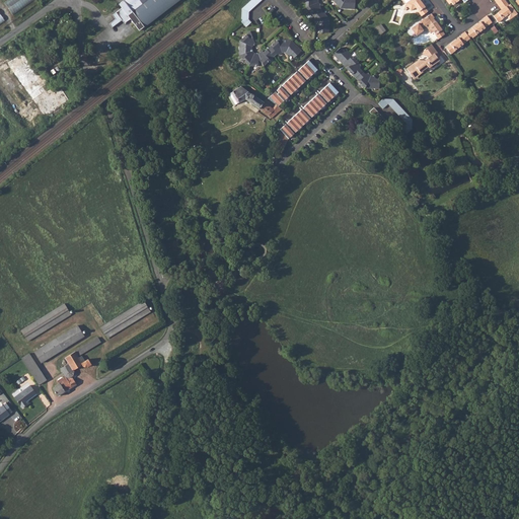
[(7,0),(5,1),(12,14),(34,0),(33,0),(7,0)]
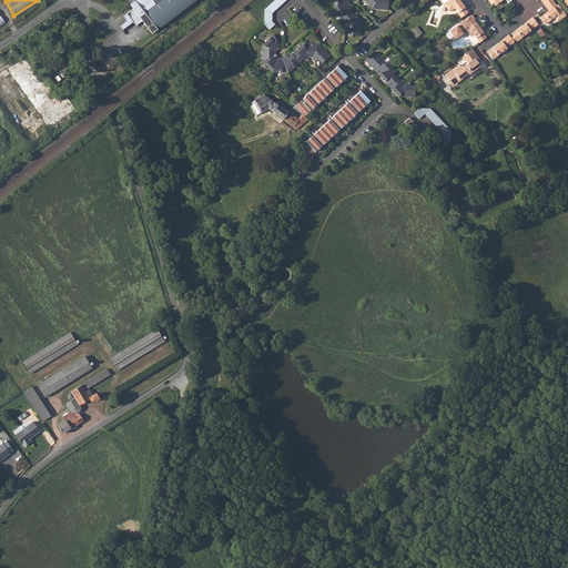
[(134,0),(135,0),(130,4),(133,9),(123,17),(125,21),(119,26),(122,30),(133,22),(137,26),(142,20),(152,33),(195,0),(134,0)]
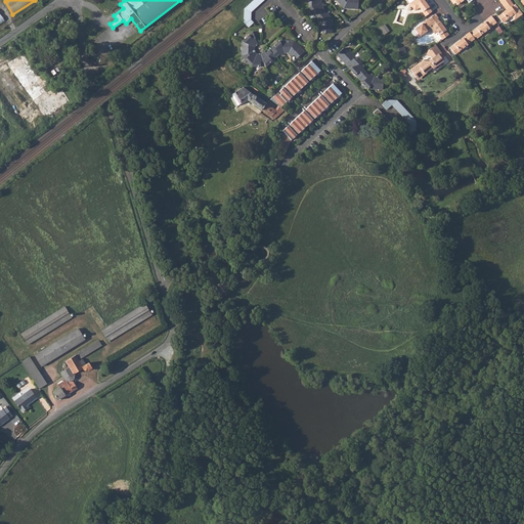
[(251,12),(263,2),(264,0),(254,0),(247,7),(246,19),(249,28),(251,25),(254,23),(251,19),(251,12)]
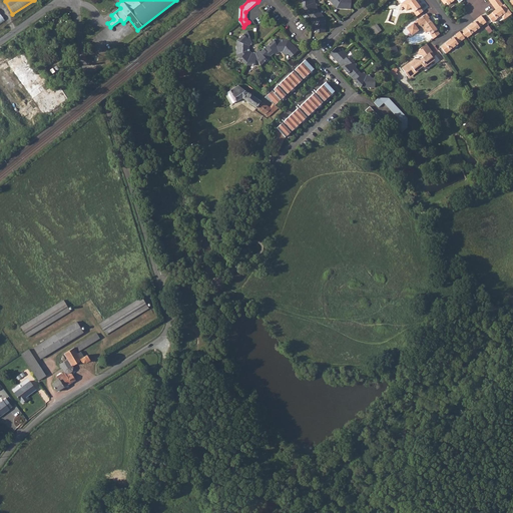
[(340,0),(337,8),(350,8),(350,0),(340,0)]
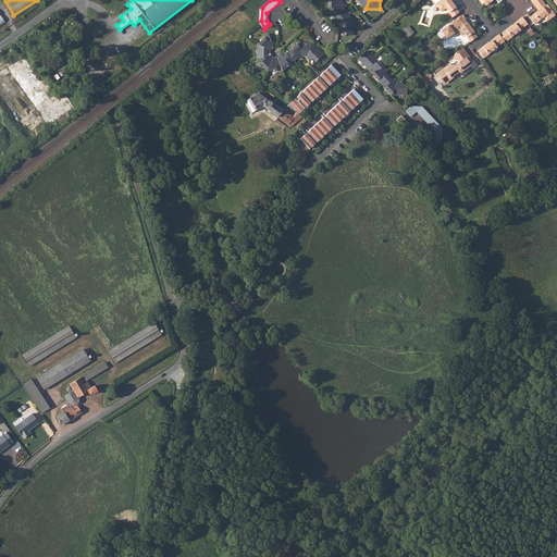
[(441,0),(436,3),(442,11),(447,8),(450,12),(449,12),(453,16),(456,14),(460,12),(457,9),(457,8),(452,0),(441,0)]
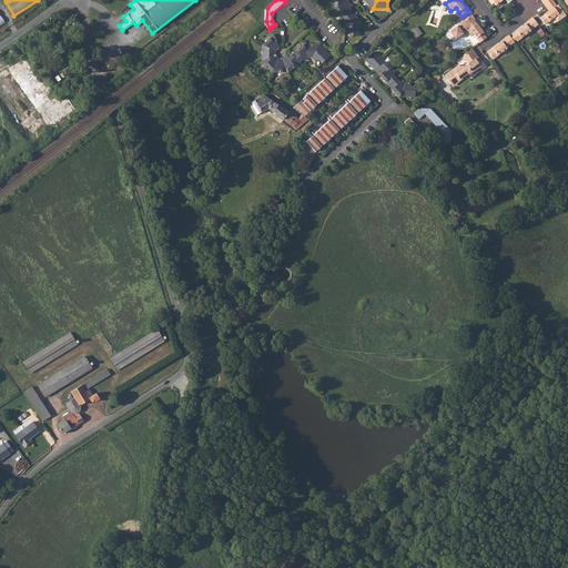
[(545,14),(540,18),(546,26),(551,22),(560,16),(556,10),(558,8),(551,0),(541,0),(545,4),(547,8),(548,7),(551,10),(545,14)]
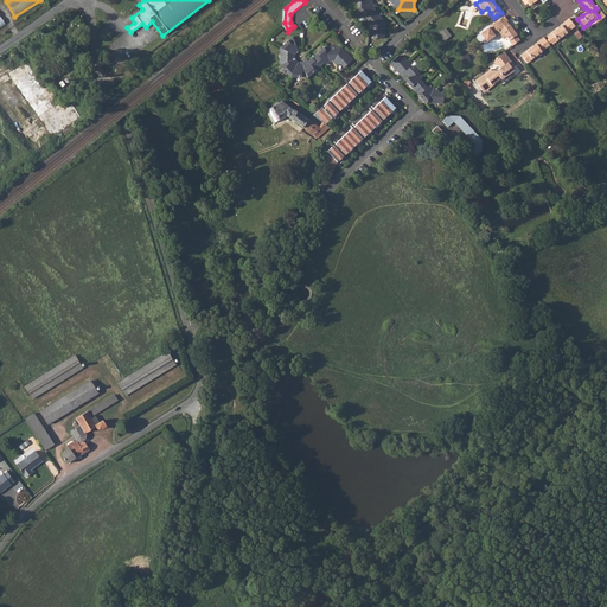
[(359,7),(357,7),(369,20),(374,10),(375,6),(372,2),(359,7)]
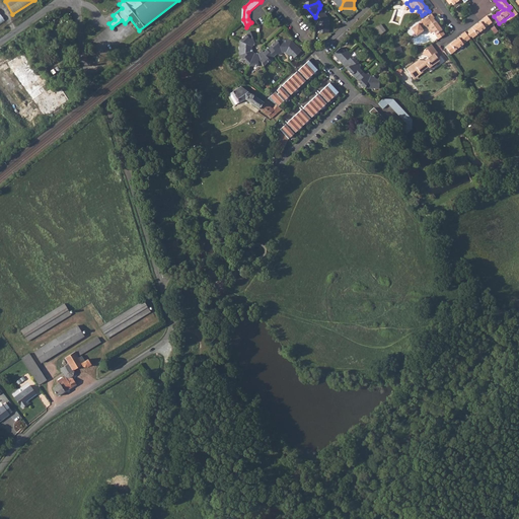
[(315,17),(314,20),(316,22),(328,18),(319,8),(315,17)]
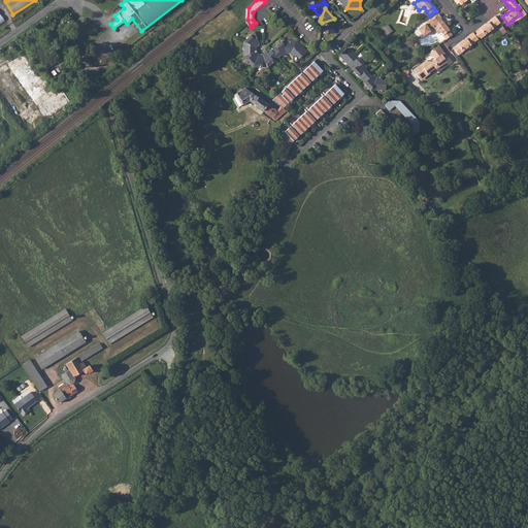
[(433,18),(432,19),(419,29),(424,36),(435,28),(438,33),(441,31),(443,34),(447,39),(453,34),(450,31),(450,30),(443,22),(441,19),(442,18),(439,13),(433,18)]
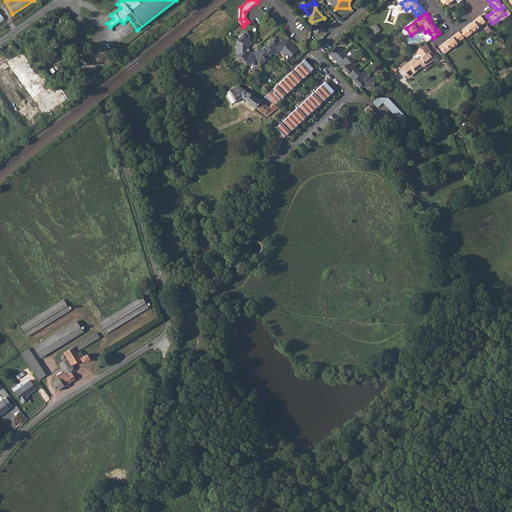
[(466,28),(462,31),(466,37),(471,34),(471,33),(479,27),(486,22),(481,15),(477,18),(478,20),(475,22),(474,22),(466,28)]
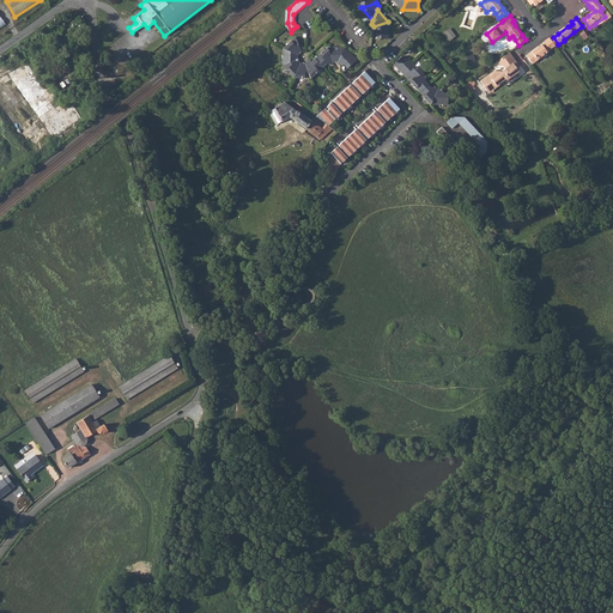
[(388,22),(374,26),(374,31),(377,34),(377,38),(387,38),(388,22)]
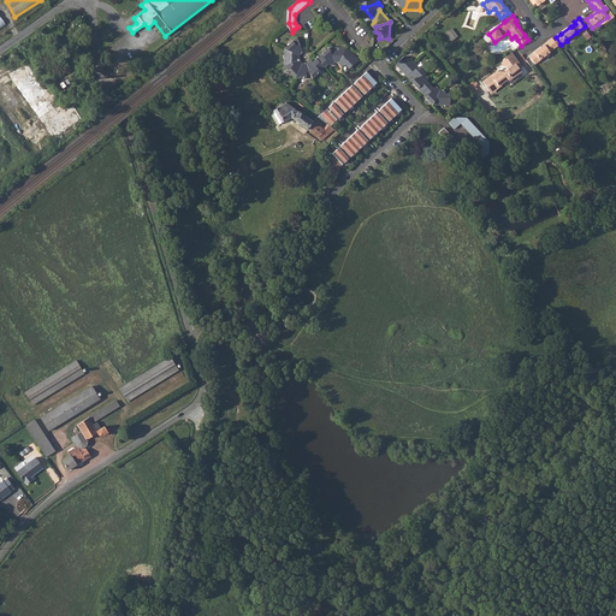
[(451,41),(458,36),(454,28),(446,33),(451,41)]
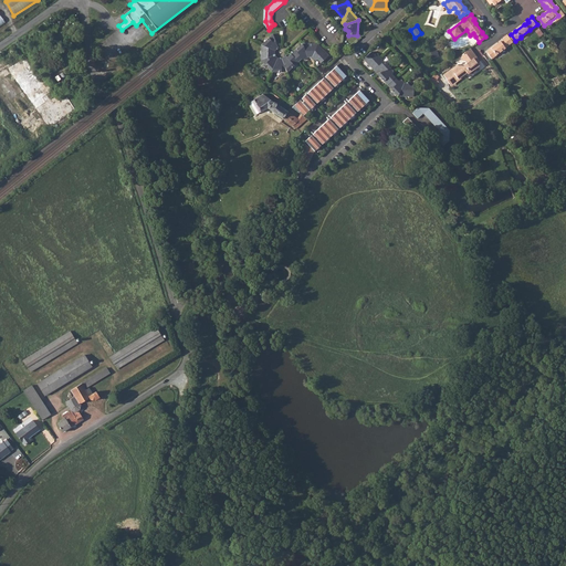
[(273,34),(262,44),(274,51),(278,48),(273,34)]
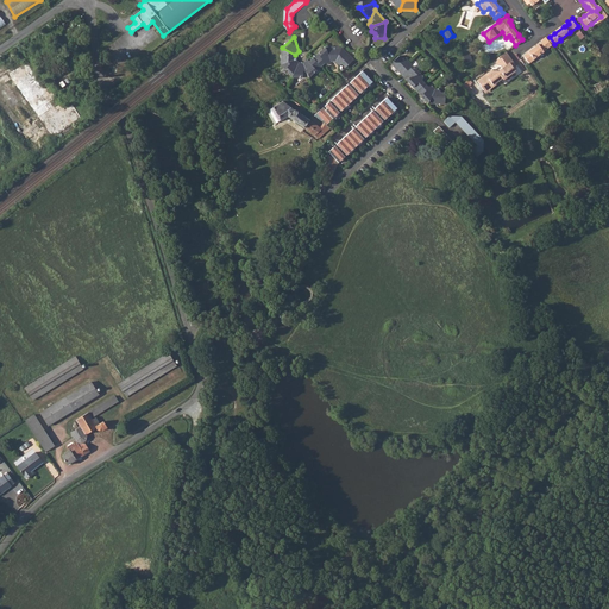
[(546,37),(541,41),(542,42),(542,43),(539,44),(529,51),(528,52),(525,56),(529,63),(535,58),(545,51),(544,51),(552,45),(546,37)]
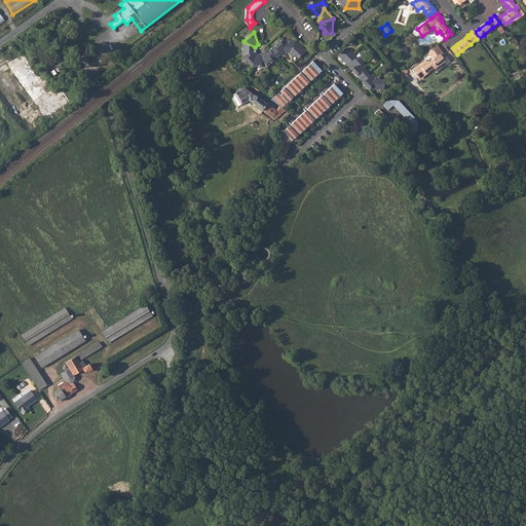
[(280,40),(271,50),(277,58),(280,54),(283,55),(286,52),(280,40)]
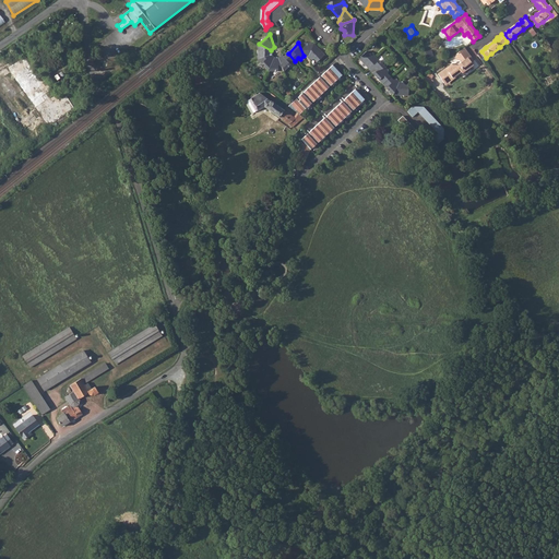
[(313,44),(298,43),(304,56),(308,57),(313,44)]
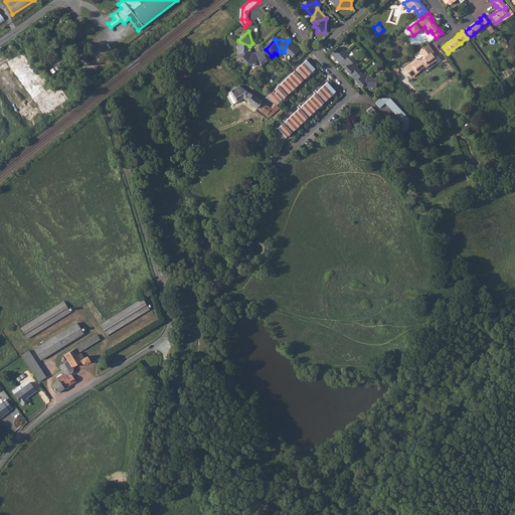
[(238,40),(237,54),(249,50),(249,46),(238,40)]
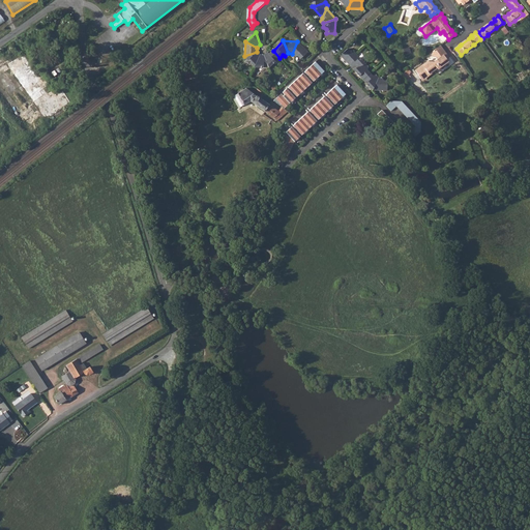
[(297,41),(292,54),(295,56),(298,56),(300,58),(307,52),(298,41),(297,41)]
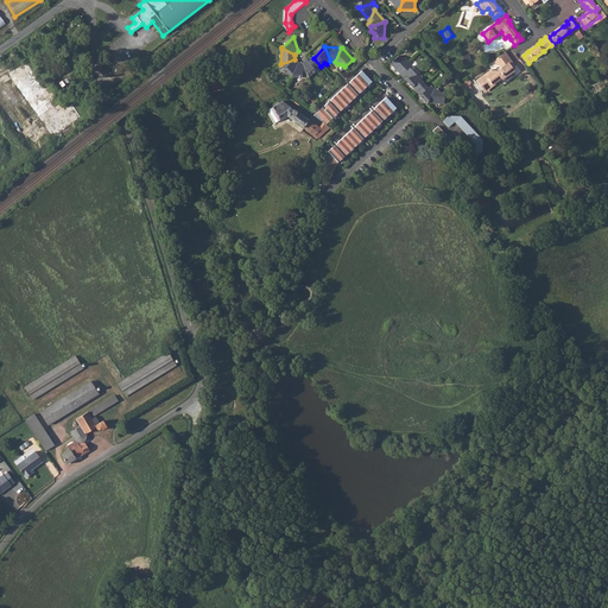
[(506,51),(494,59),(498,64),(500,63),(502,67),(498,70),(494,70),(487,74),(486,73),(476,80),(483,89),(492,83),(493,83),(502,77),(502,78),(514,70),(513,68),(515,65),(512,59),(510,62),(506,58),(510,56),(506,51)]
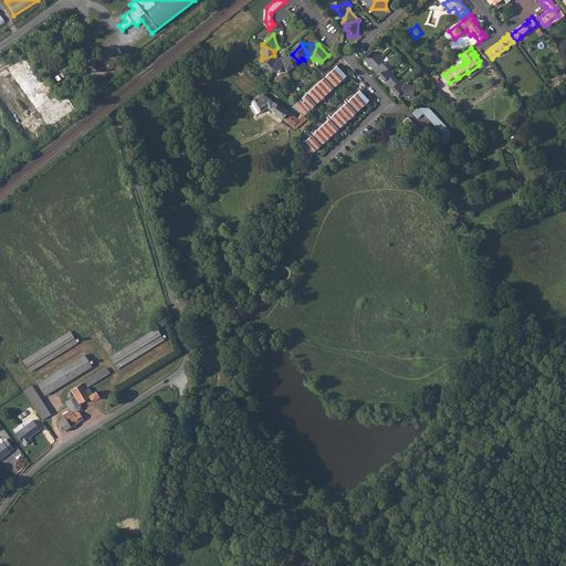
[(363,59),(374,70),(379,58),(376,54),(373,55),(370,52),(363,59)]
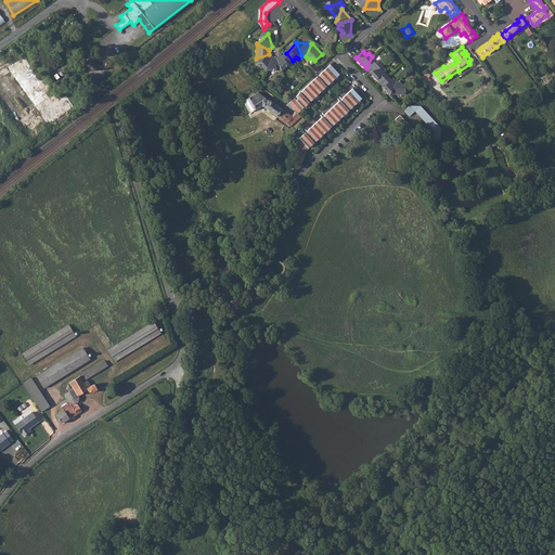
[(280,54),(276,57),(282,71),(293,61),(286,53),(283,55),(280,54)]
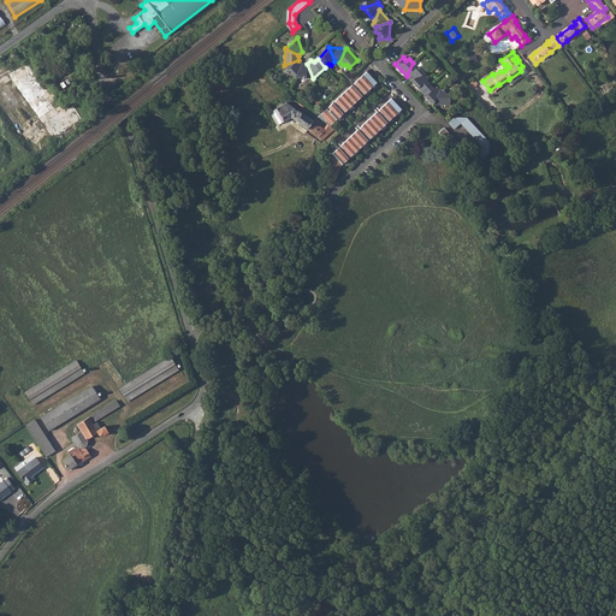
[(298,60),(284,65),(296,77),(302,64),(298,60)]
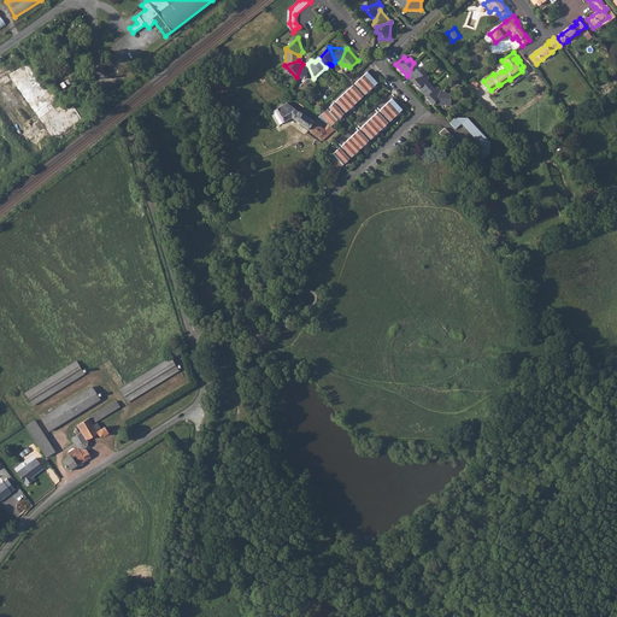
[(10,72),(53,140),(86,119),(75,103),(60,111),(28,62),(10,72)]
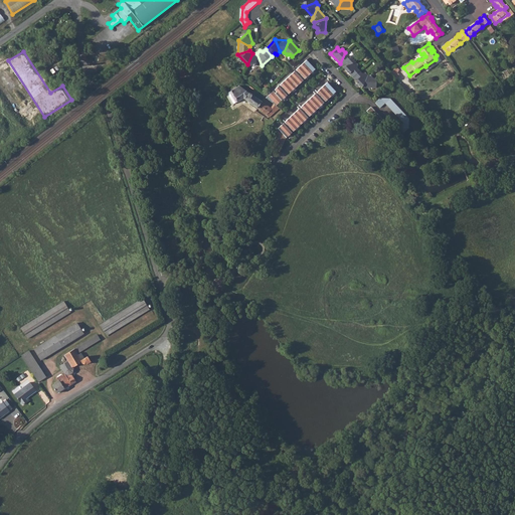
[(345,52),(340,63),(343,66),(355,61),(345,52)]
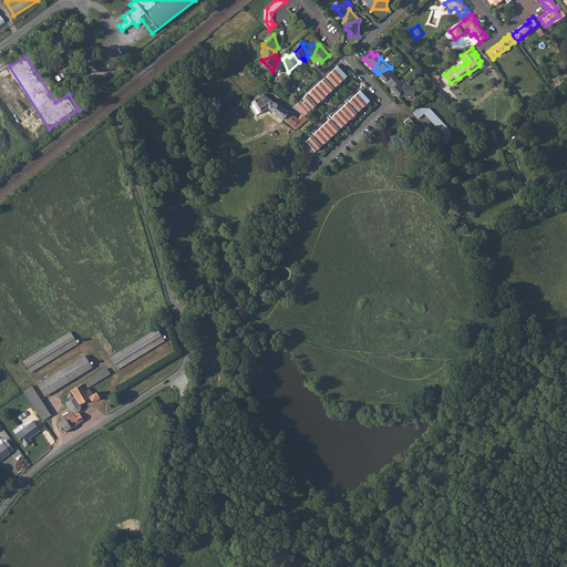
[(278,59),(272,71),(288,72),(282,59),(278,59)]
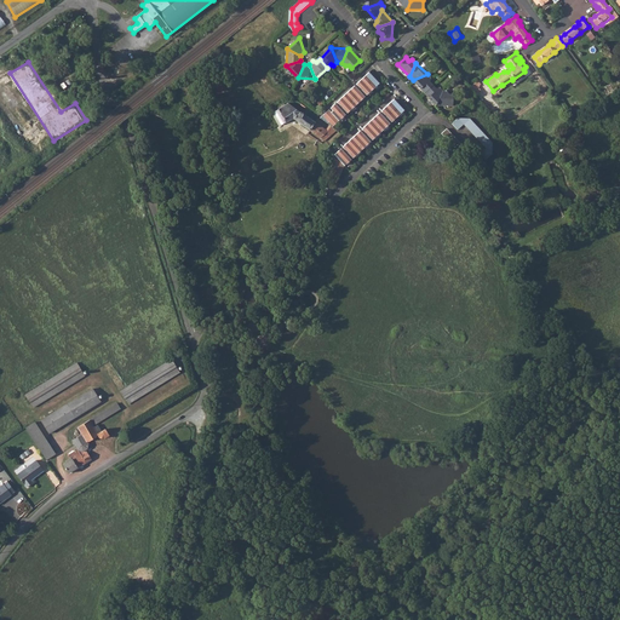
[(366,95),(378,84),(368,73),(356,84),(366,95)]
